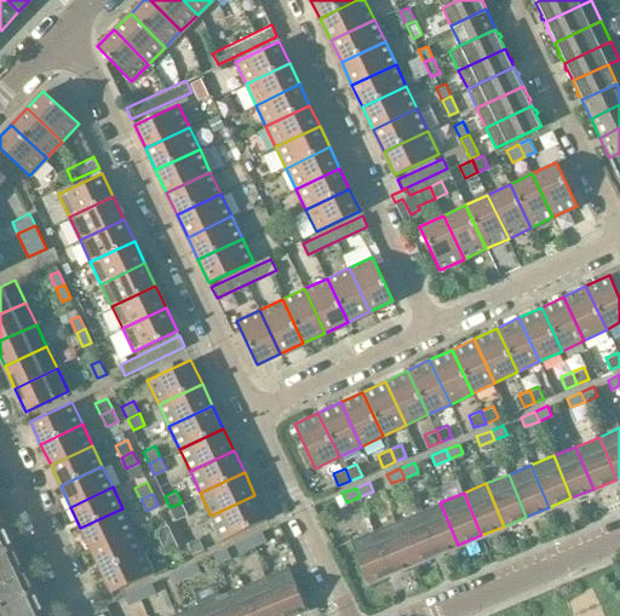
[(254,495),(211,516),(222,540),(267,518),(254,495)]
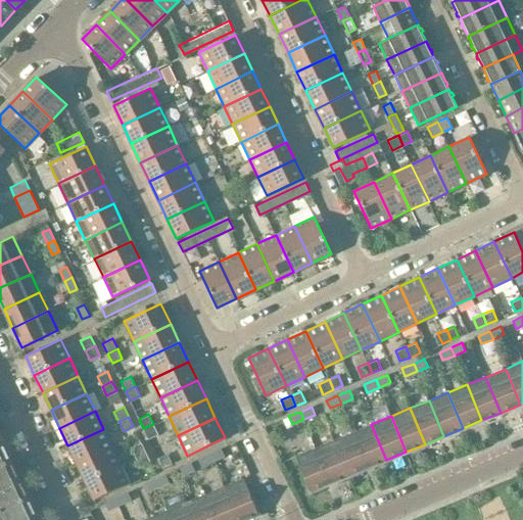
[(153,424),(143,428),(148,438),(158,434),(153,424)]
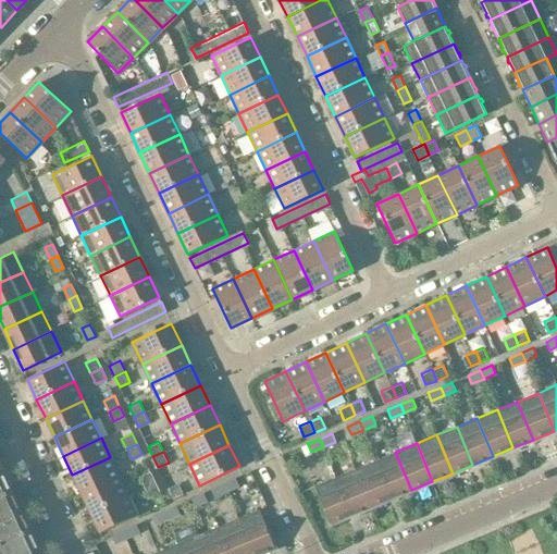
[(395,452),(375,460),(392,499),(411,490),(395,452)]
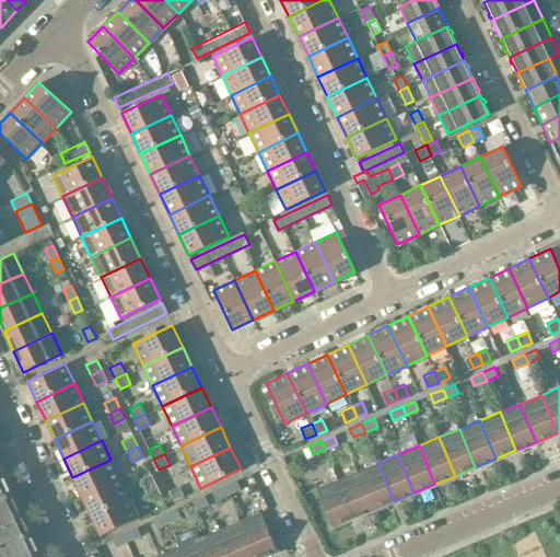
[(111,460),(72,477),(82,496),(119,478),(111,460)]
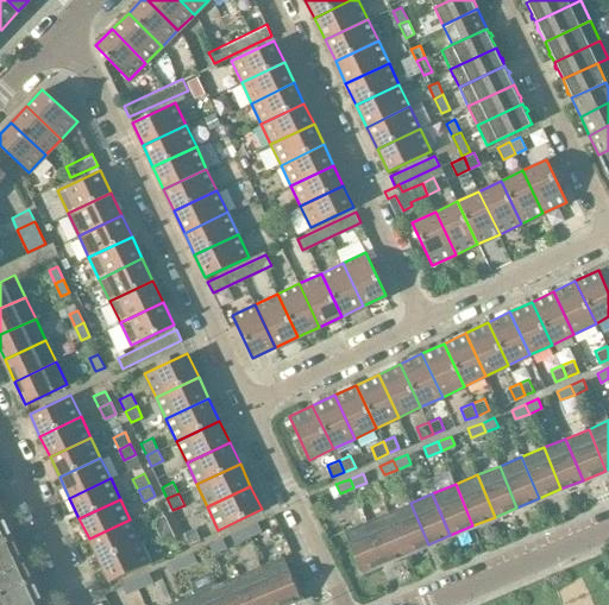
[(410,503),(389,511),(407,553),(428,544),(410,503)]
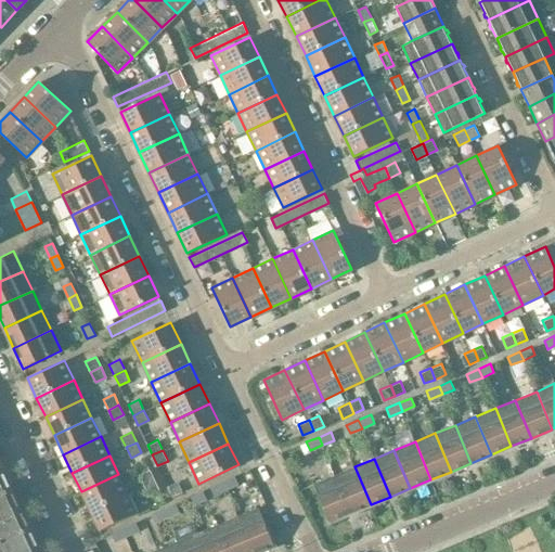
[(355,466),(334,475),(350,513),(371,504),(355,466)]
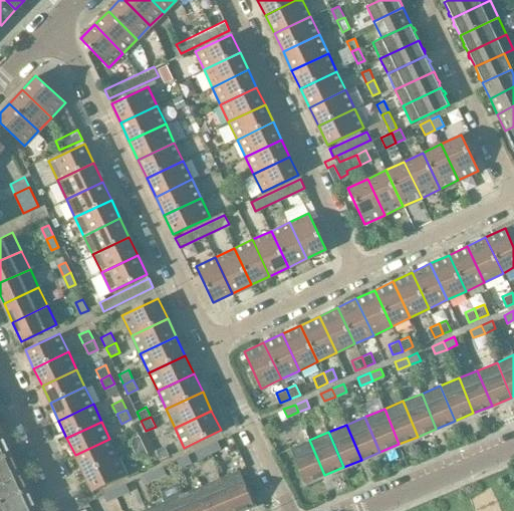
[(3,435),(0,436),(0,458),(12,453),(3,435)]
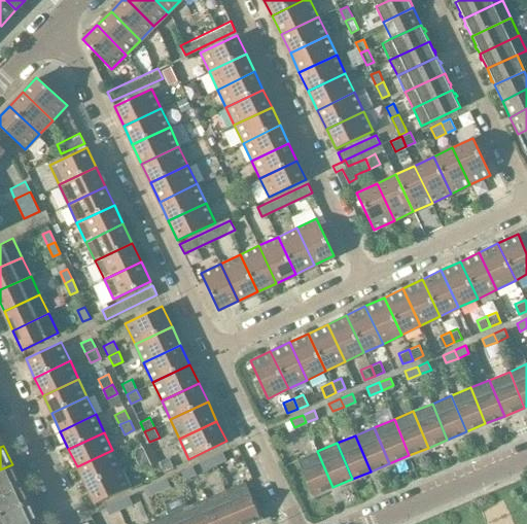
[(147,456),(142,446),(132,450),(135,456),(121,462),(124,466),(137,460),(147,456)]
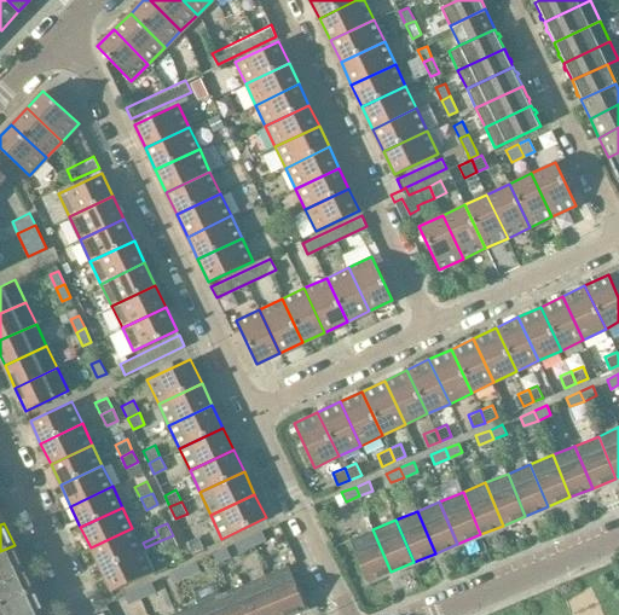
[(132,528),(91,547),(100,569),(142,549),(132,528)]
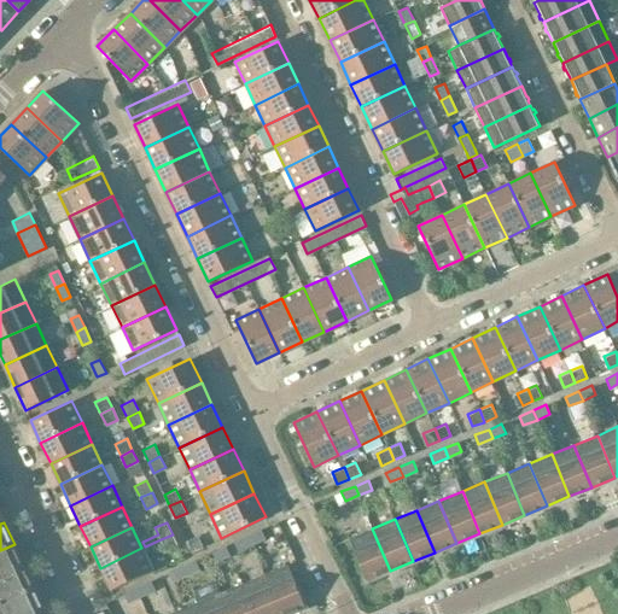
[(261,528),(249,534),(252,544),(264,538),(261,528)]
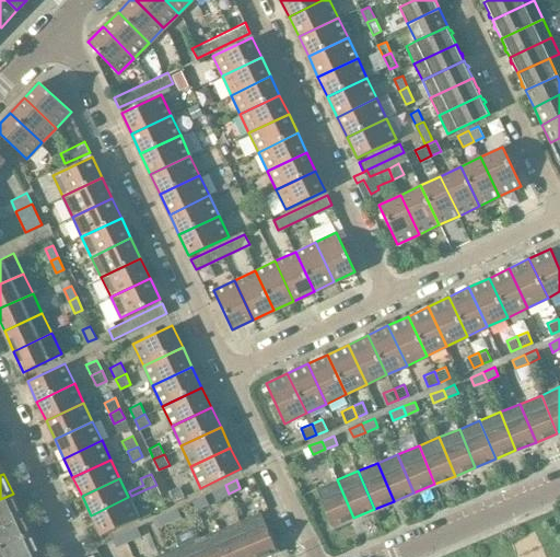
[(331,526),(353,518),(337,479),(316,488),(331,526)]
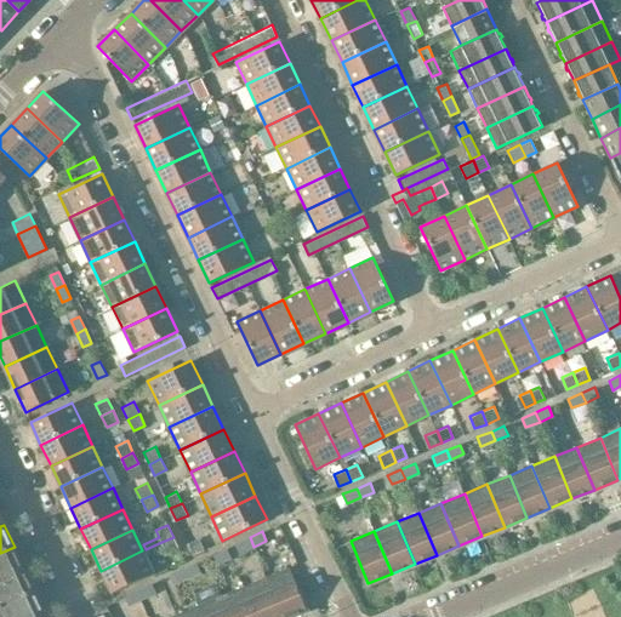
[(178,548),(174,537),(161,542),(166,553),(178,548)]
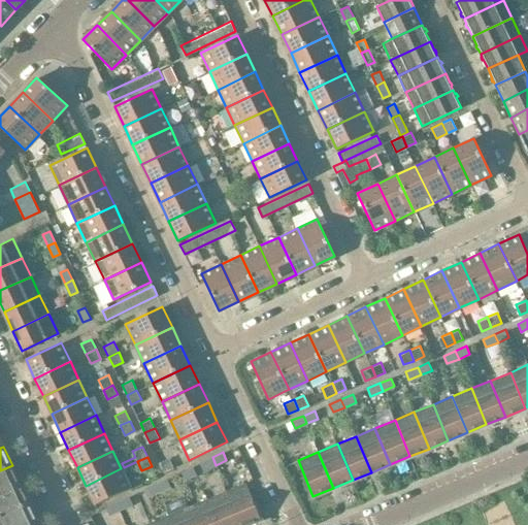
[(168,457),(159,462),(163,471),(173,467),(168,457)]
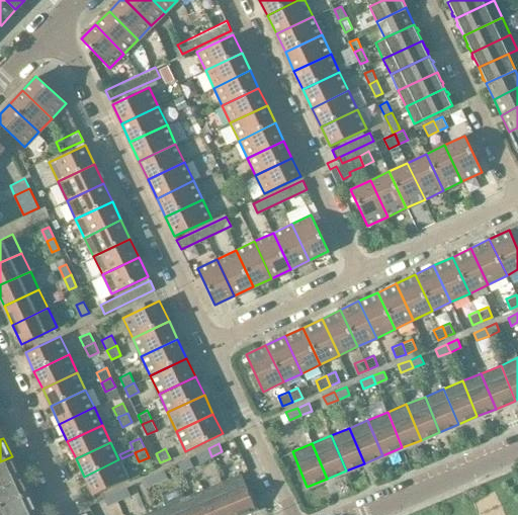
[(208,448),(196,454),(200,461),(211,456),(208,448)]
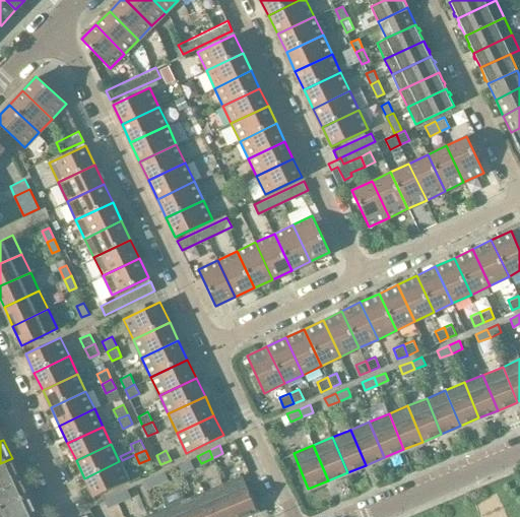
[(12,458),(0,463),(0,486),(20,476),(12,458)]
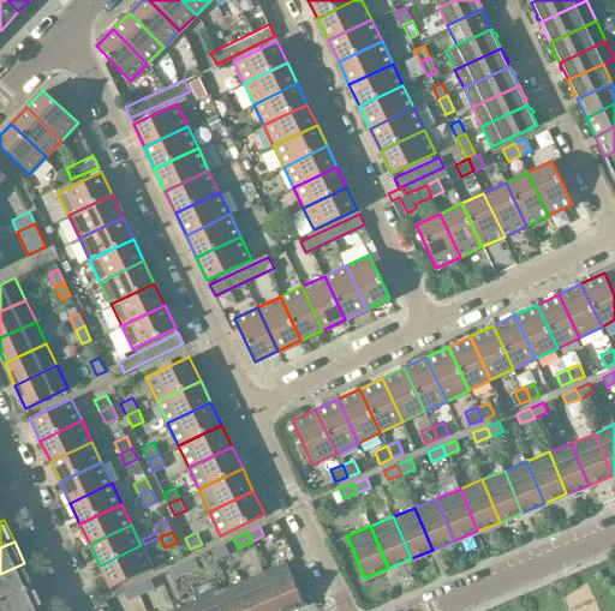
[(225,543),(212,549),(215,558),(228,551),(225,543)]
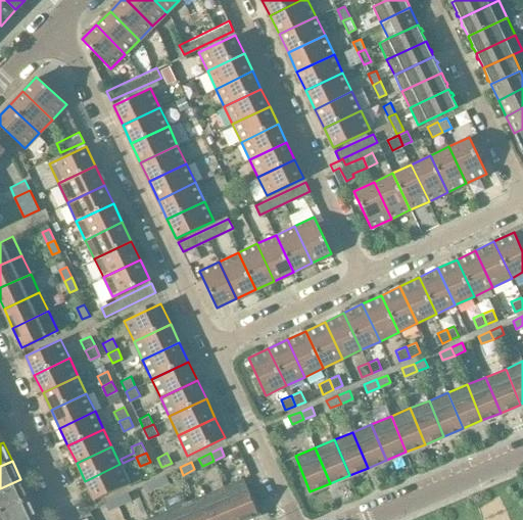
[(120,464),(85,481),(94,500),(129,483),(120,464)]
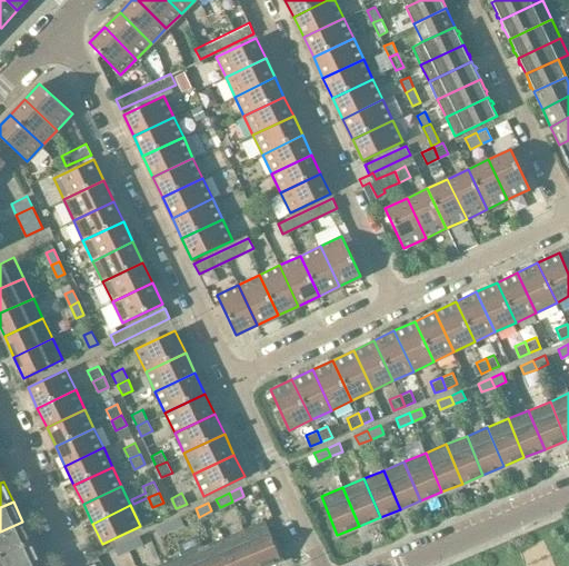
[(179,516),(168,522),(171,529),(183,524),(179,516)]
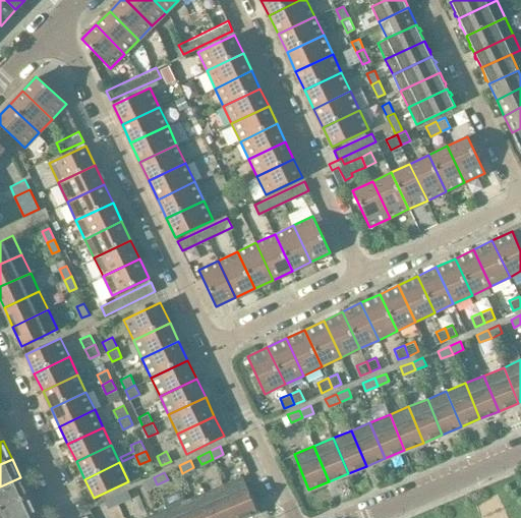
[(242,475),(223,483),(237,517),(241,517),(257,512),(242,475)]
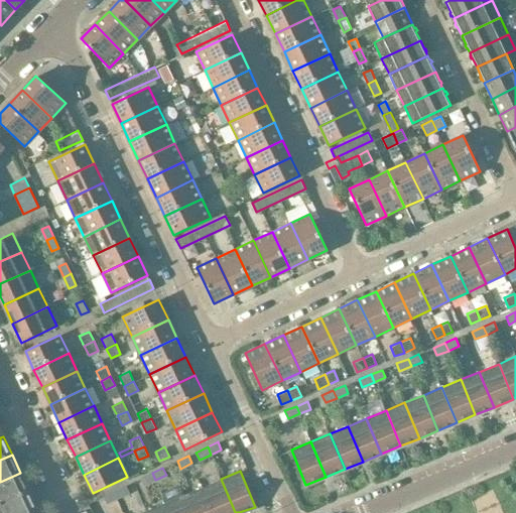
[(20,473),(0,482),(0,504),(28,491),(20,473)]
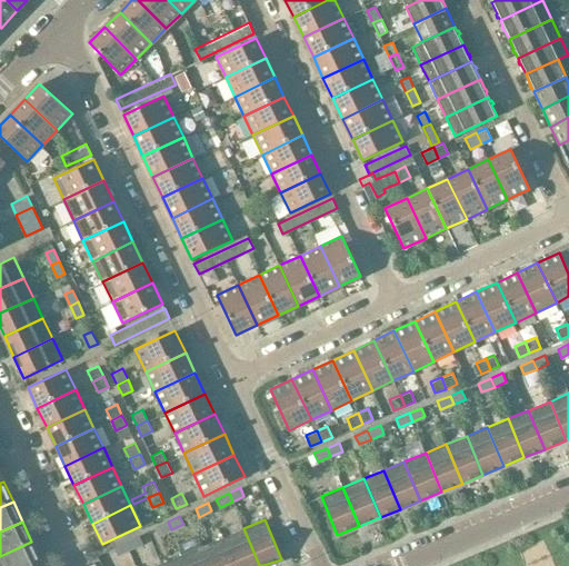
[(168,522),(156,527),(159,535),(171,529),(168,522)]
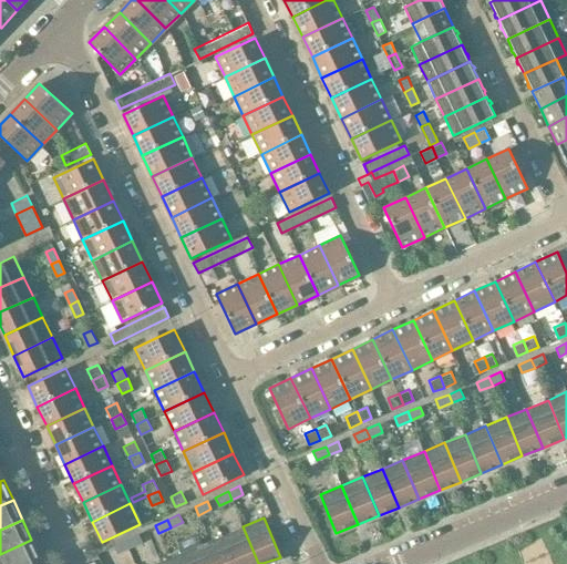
[(258,563),(243,526),(222,535),(234,563),(258,563)]
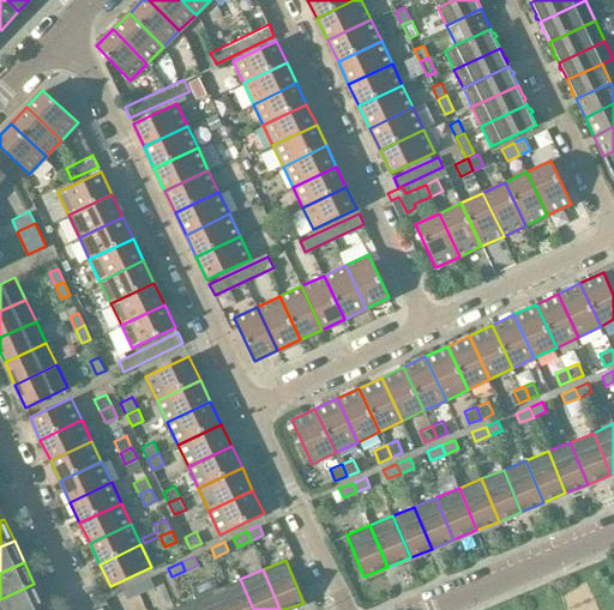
[(150,577),(138,583),(142,591),(154,585),(150,577)]
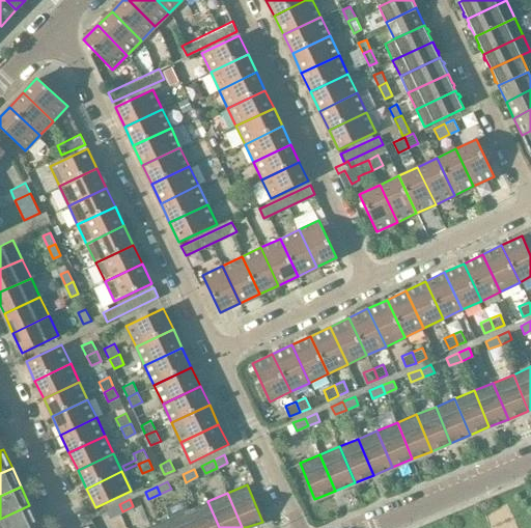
[(219,527),(207,501),(189,509),(197,527),(219,527)]
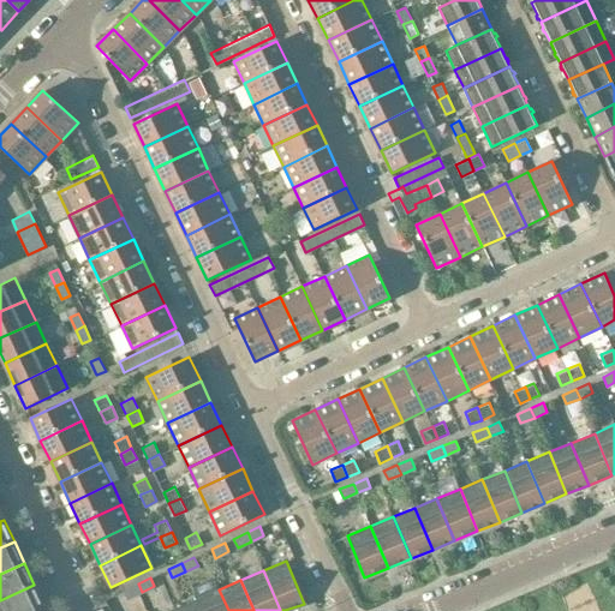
[(142,592),(138,583),(124,589),(127,599),(142,592)]
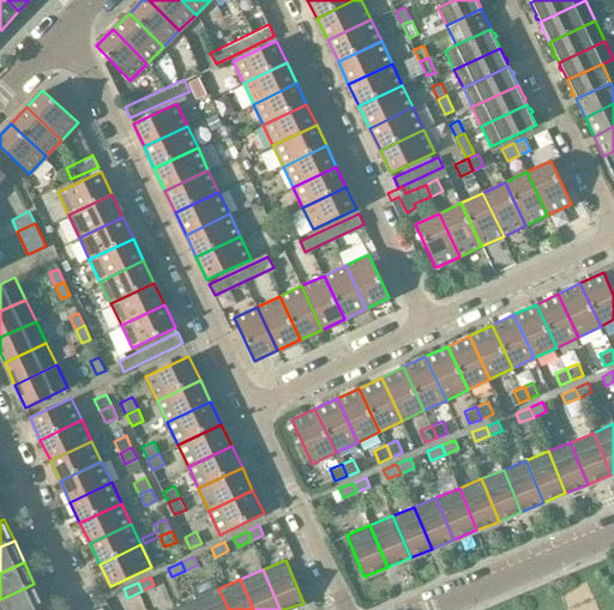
[(0,609),(34,609),(44,605),(34,584),(0,599),(0,609)]
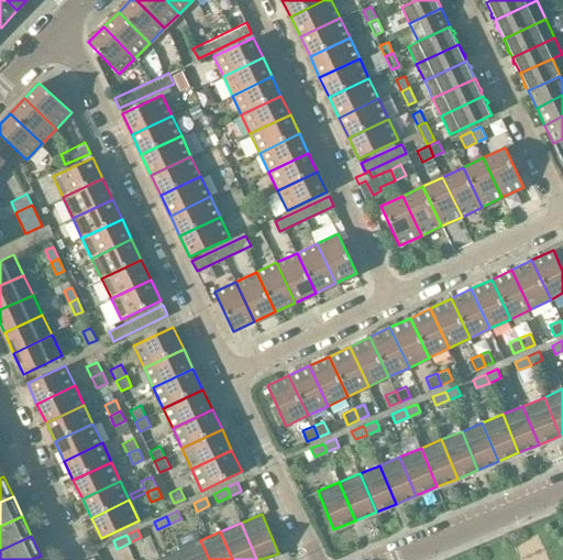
[(209,559),(200,540),(179,549),(184,559),(209,559)]
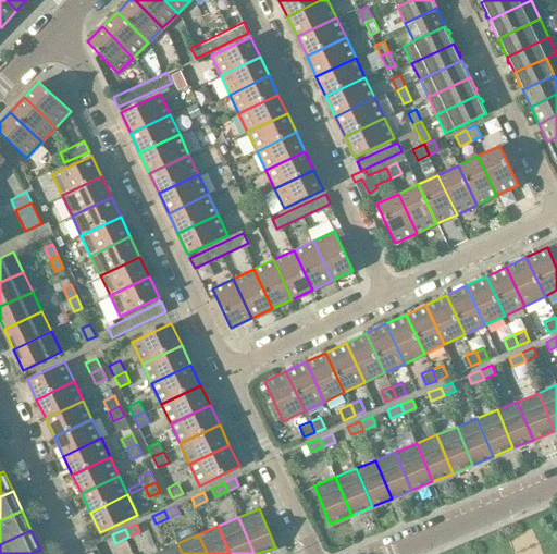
[(182,553),(177,543),(158,551),(159,553),(182,553)]
